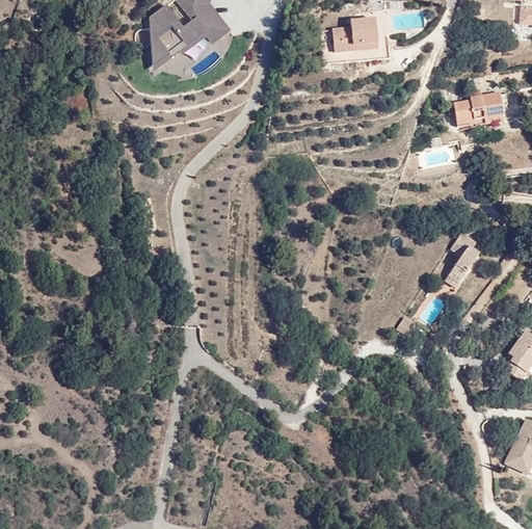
[(229,29),(208,2),(208,1),(208,0),(169,0),(149,16),(152,64),(176,47),(178,50),(202,31),(206,36),(215,28),(220,35),(229,29)]
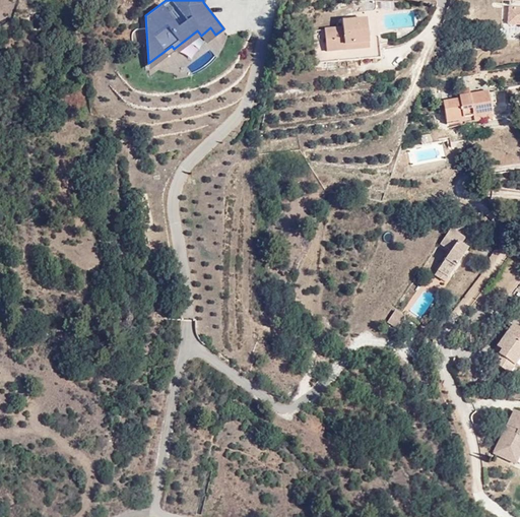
[(519,5),(508,4),(506,23),(519,24),(519,5)]
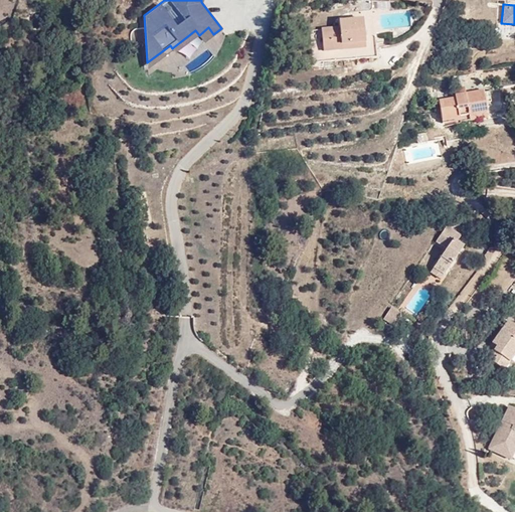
[(329,26),(331,49),(373,45),(370,17),(347,19),(347,25),(329,26)]
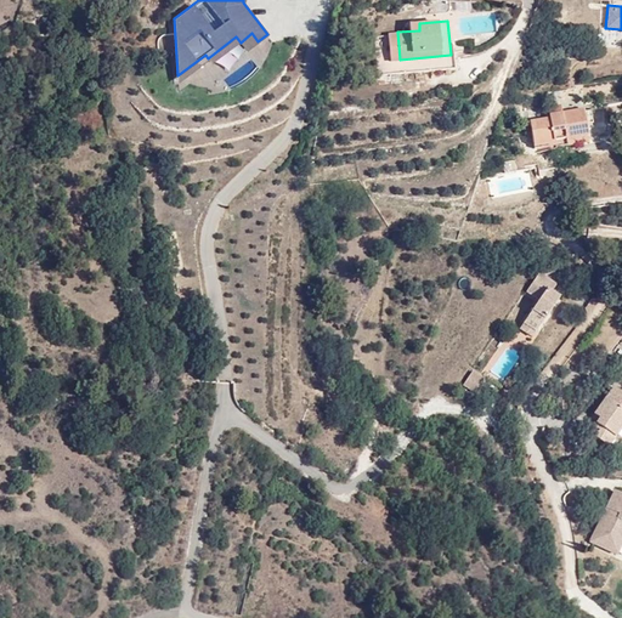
[(559,114),(539,117),(542,141),(577,136),(577,141),(598,139),(593,106),(572,108),(572,101),(558,103),(559,114)]
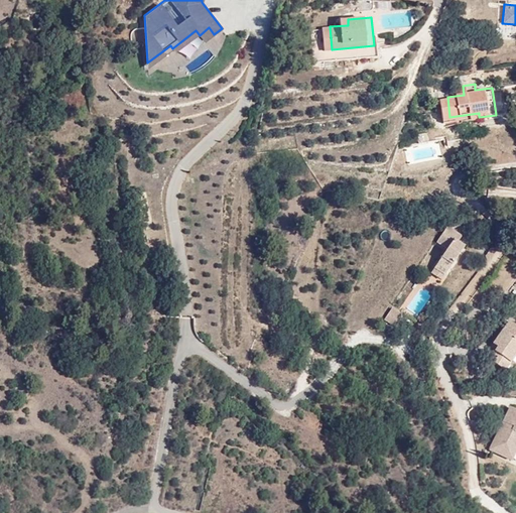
[(472,258),(464,252),(471,241),(464,237),(468,231),(454,221),(448,228),(445,226),(434,242),(444,251),(434,267),(454,282),(472,258)]
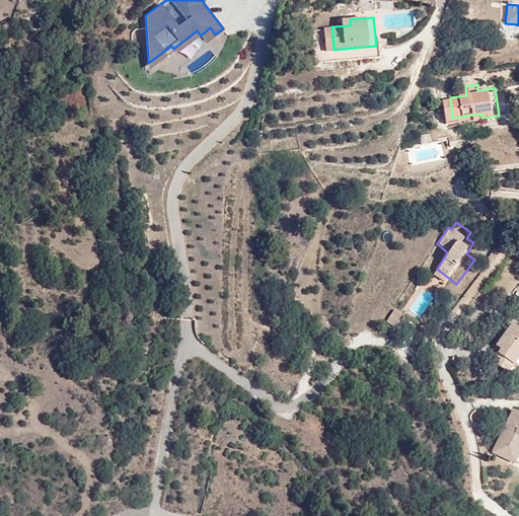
[(424,300),(432,298),(430,288),(422,289),(424,300)]
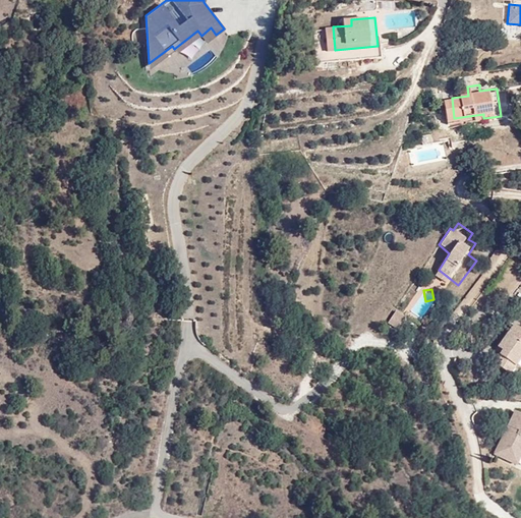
[(404,315),(396,324),(403,331),(411,322),(404,315)]
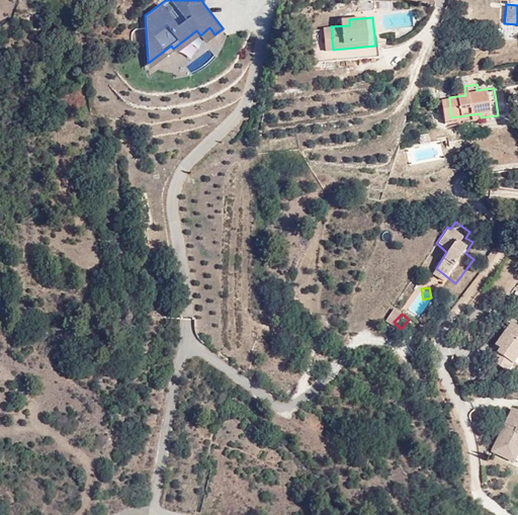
[(517,325),(509,320),(494,343),(499,346),(496,351),(499,353),(494,361),(498,363),(507,370),(517,353),(517,325)]
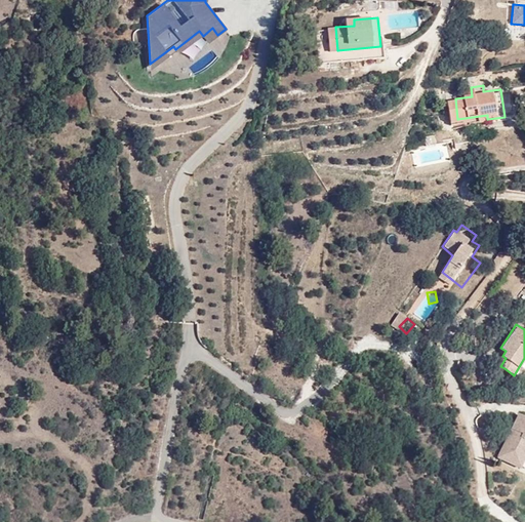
[(524,413),(520,410),(497,452),(520,466),(524,455),(524,413)]
